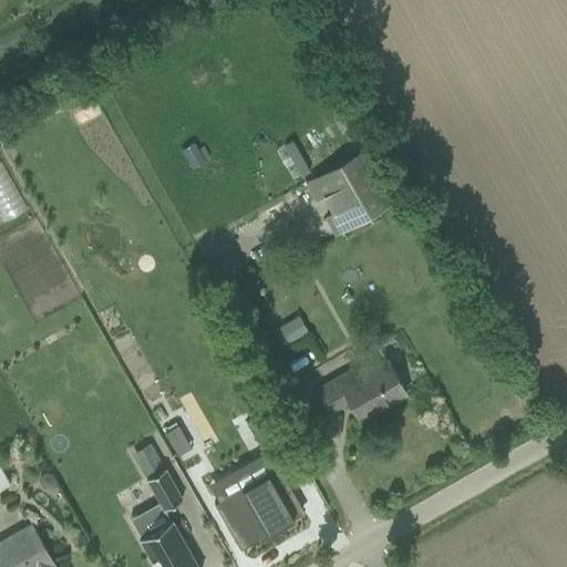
[(194,142),(182,150),(192,168),(205,161),(198,150),(194,142)]
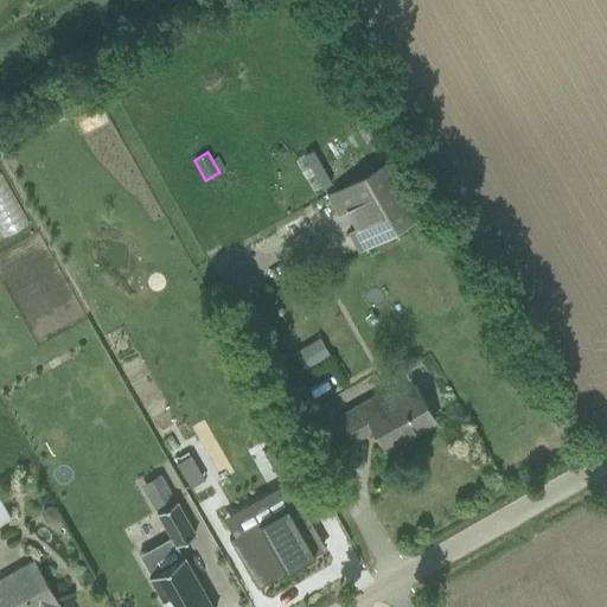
[(433,210),(402,153),(327,196),(338,215),(346,210),(356,227),(347,231),(358,251),(433,210)]
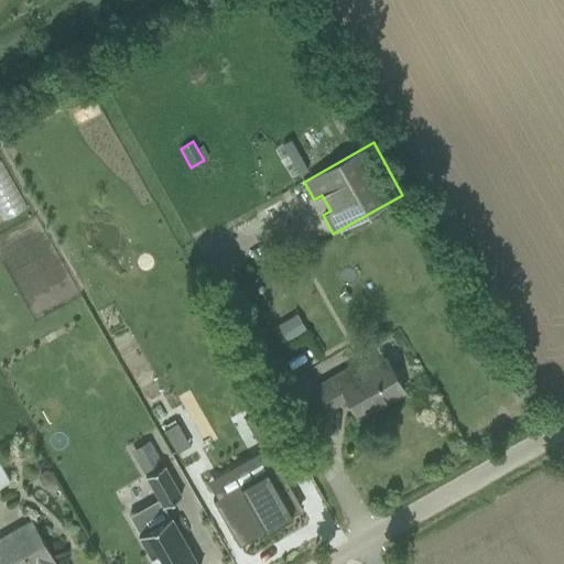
[(3,161),(0,162),(0,218),(24,208),(3,161)]
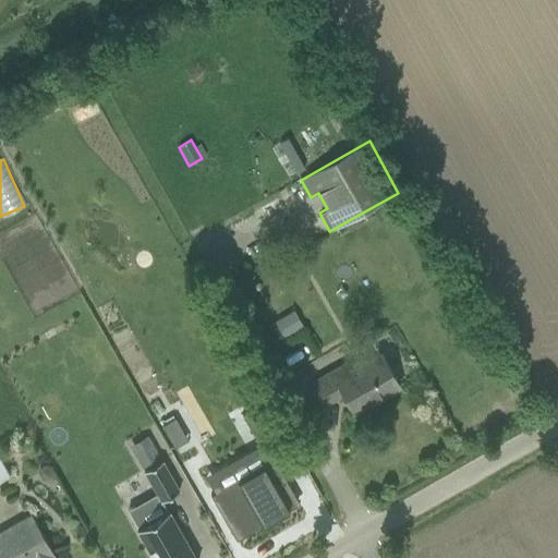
[(280,340),(290,334),(280,318),(270,325),(280,340)]
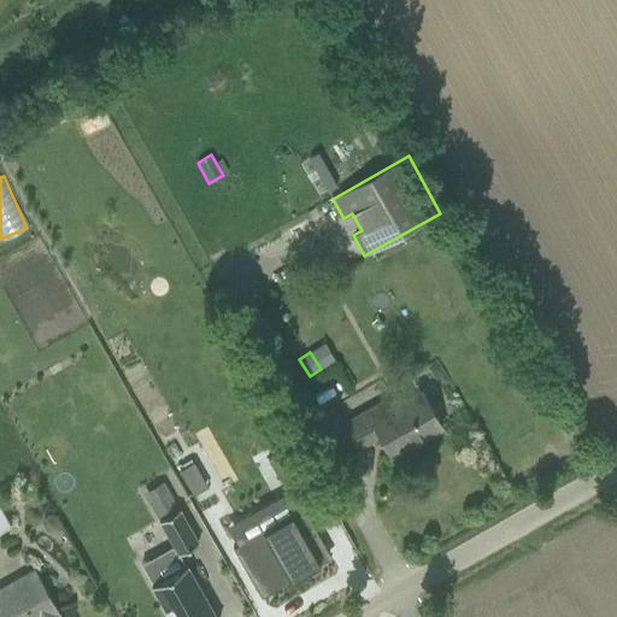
[(344,422),(347,427),(359,448),(381,435),(392,454),(441,427),(419,388),(387,406),(383,399),(344,422)]
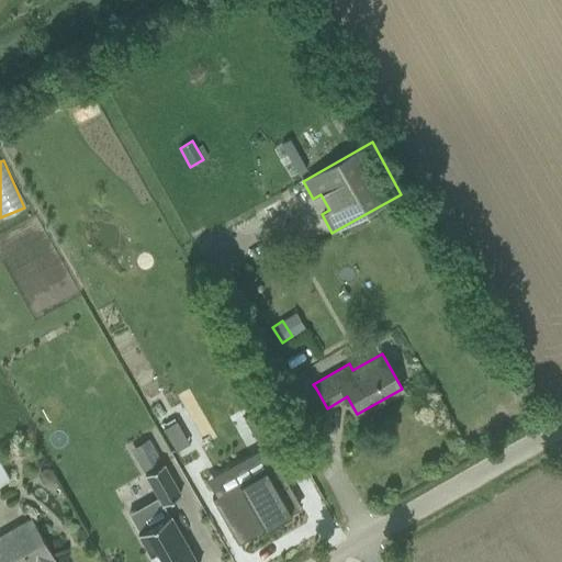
[(269,403),(244,417),(266,454),(291,440),(269,403)]
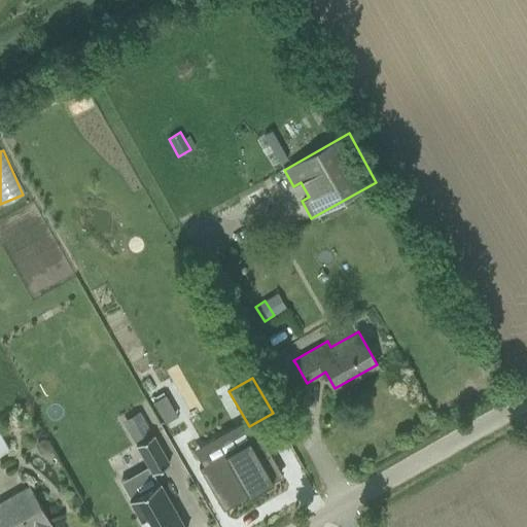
[(171,406),(165,394),(153,401),(159,412),(171,406)]
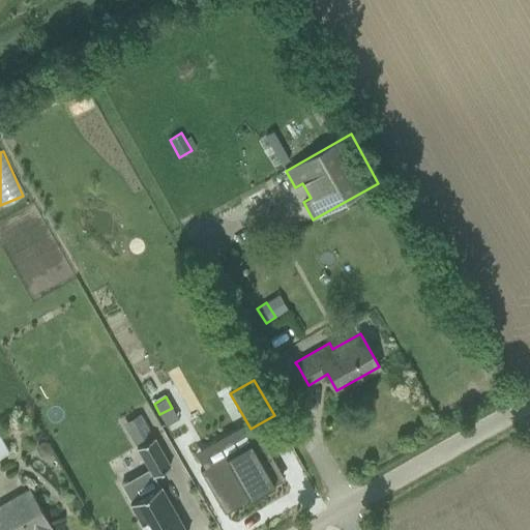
[(123,423),(134,442),(151,432),(141,414),(123,423)]
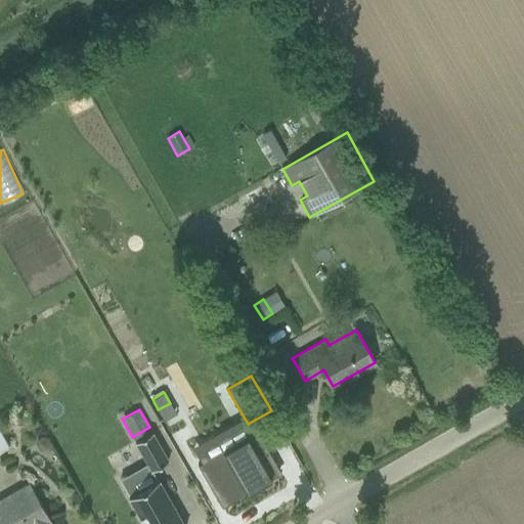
[(135,441),(150,468),(149,468),(150,469),(168,460),(167,459),(166,459),(151,433),(151,432),(151,431),(134,441),(134,442),(135,441)]
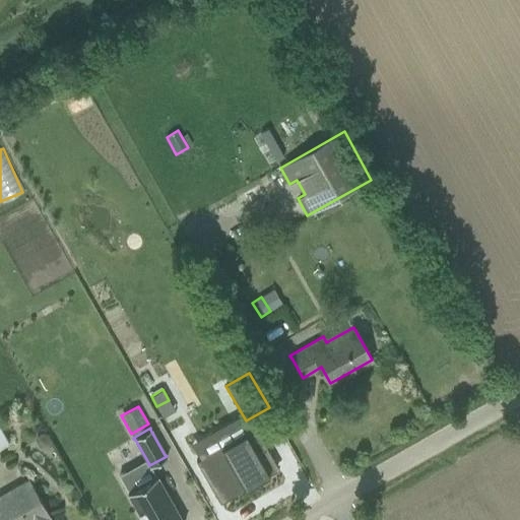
[(42,432),(37,436),(36,442),(40,447),(46,448),(51,445),(52,439),(49,434),(42,432)]
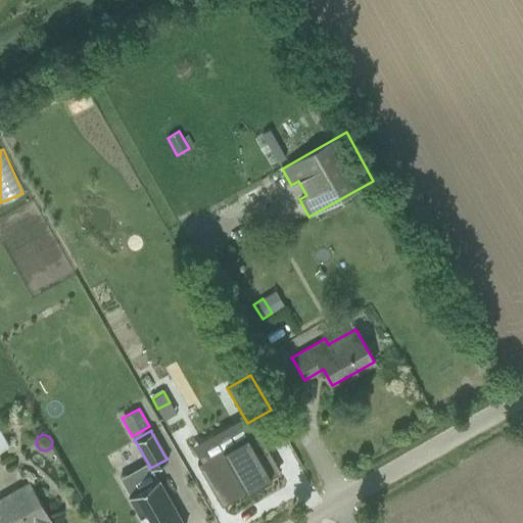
[(197,464),(222,506),(279,473),(275,466),(277,465),(259,435),(250,440),(247,435),(197,464)]
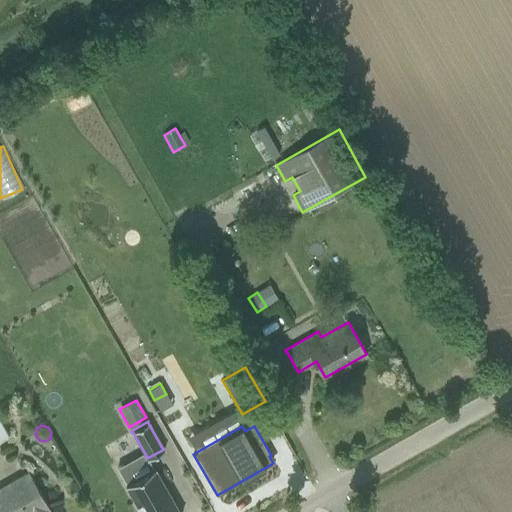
[(141,511),(178,511),(154,469),(154,468),(154,467),(124,484),(125,485),(126,485),(141,511)]
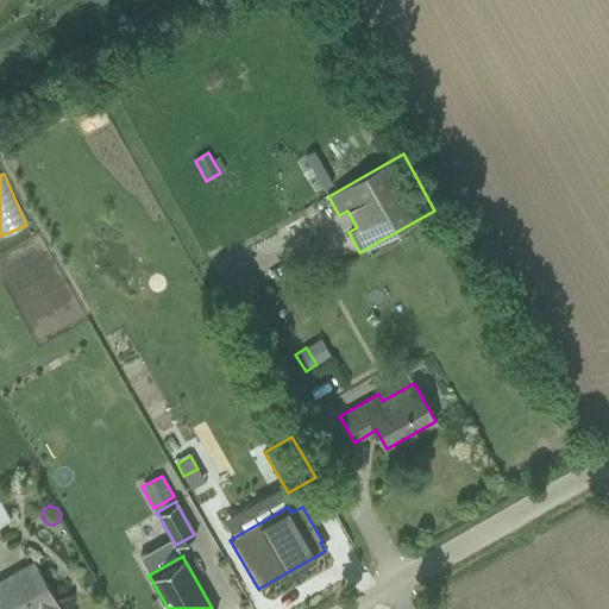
[(61,608),(35,563),(0,582),(0,608),(61,608)]
